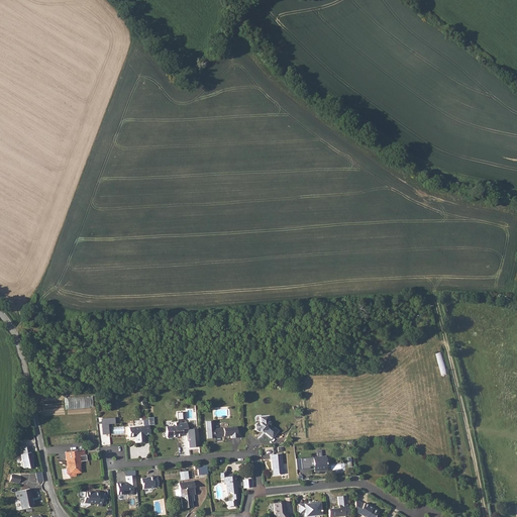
[(440,375),(446,374),(443,351),(437,352),(440,375)]
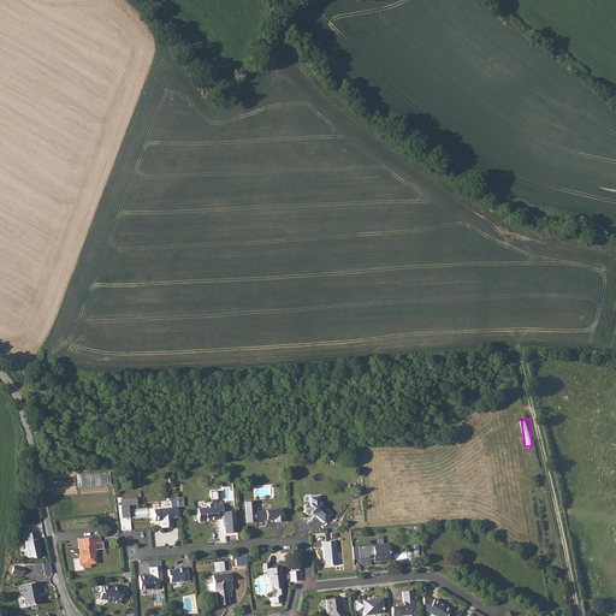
[(81,486),(107,486),(107,473),(81,473),(81,486)]
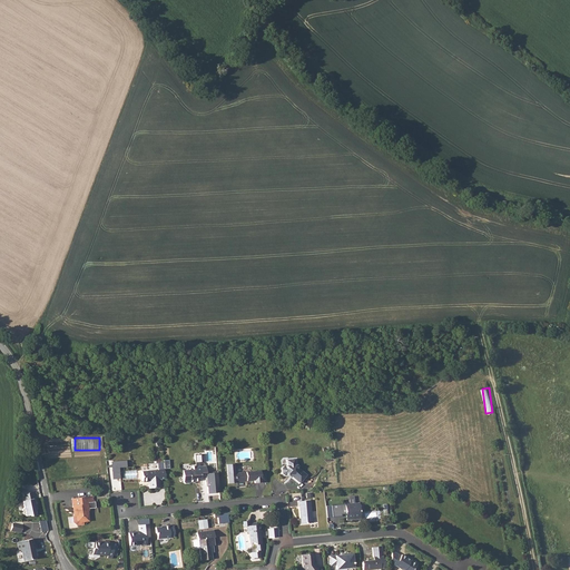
[(295,459),(286,460),(287,465),(283,467),(281,469),(282,473),(284,475),(292,475),(293,475),(292,477),(301,483),(307,475),(295,465),(295,459)]
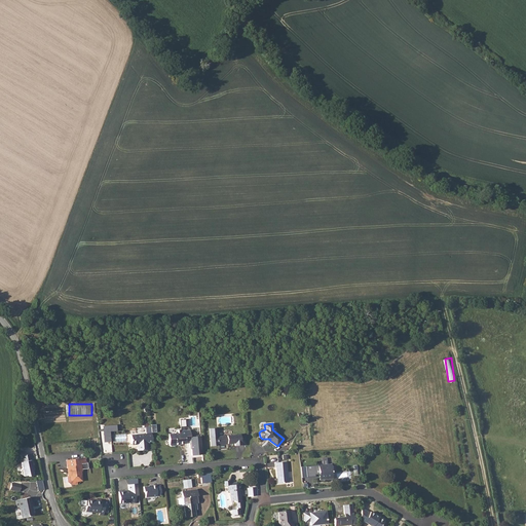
[(118,431),(118,424),(104,426),(105,442),(112,442),(111,431),(118,431)]
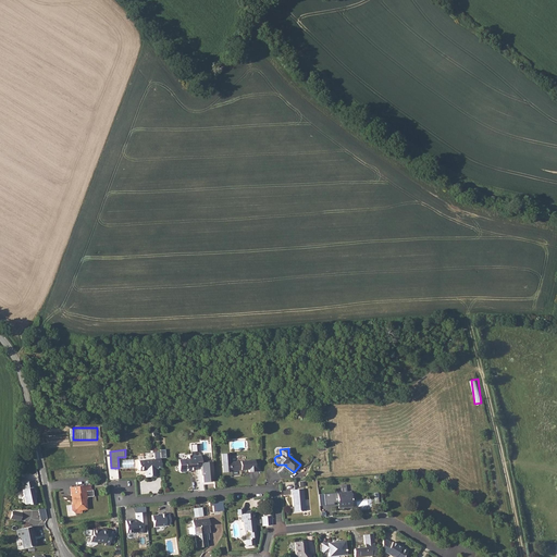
[(156,468),(162,468),(161,458),(166,458),(165,449),(155,450),(156,459),(139,460),(140,470),(146,470),(146,477),(157,475),(156,468)]
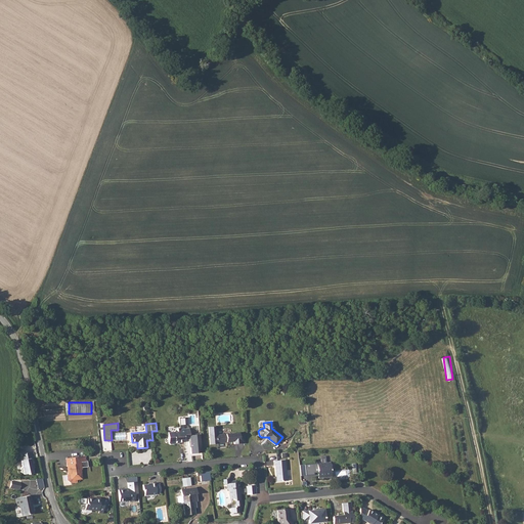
[(209,427),(209,435),(210,444),(217,443),(217,442),(233,441),(234,443),(241,443),(239,432),(216,434),(215,434),(214,427),(209,427)]
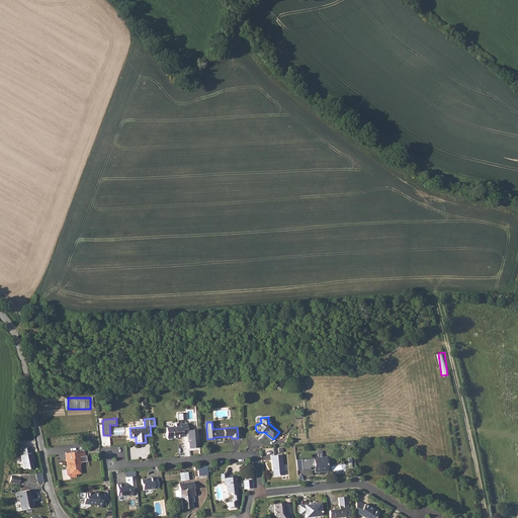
[(166,427),(167,438),(168,439),(173,438),(173,437),(183,436),(182,431),(187,430),(187,423),(184,424),(179,424),(178,424),(178,423),(173,424),(173,425),(172,427),(166,427)]
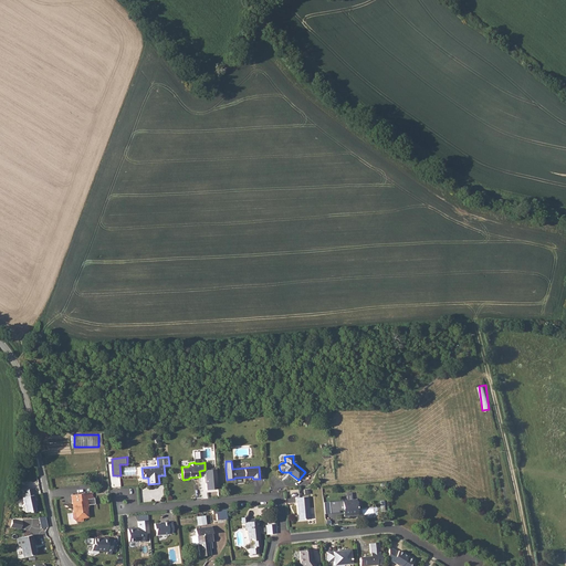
[(219,489),(217,469),(207,470),(208,490),(219,489)]
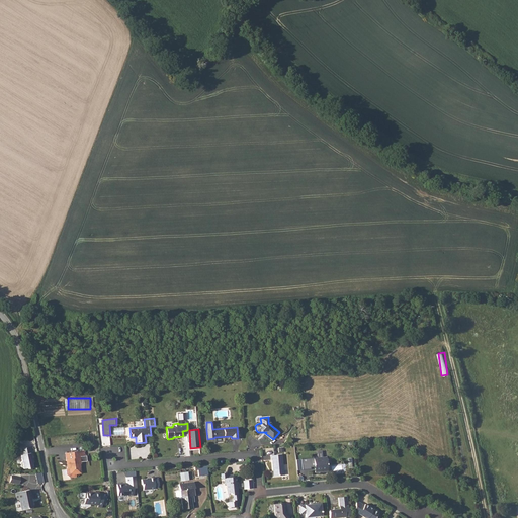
[(20,444),(21,450),(19,450),(21,456),(19,458),(20,462),(22,463),(22,464),(27,462),(27,464),(31,463),(30,458),(31,458),(29,448),(30,448),(28,442),(20,444)]
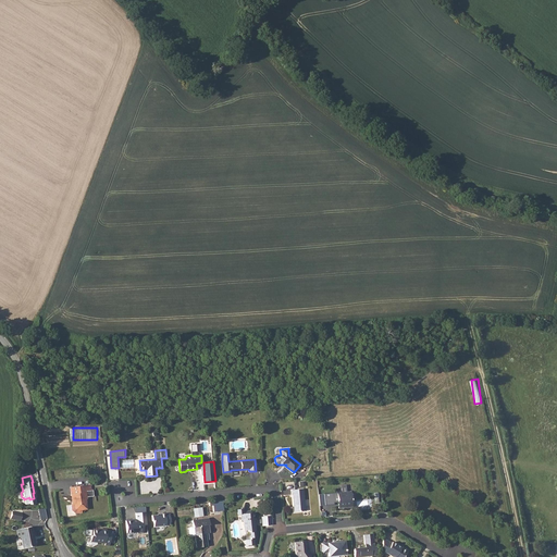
[(75,504),(72,504),(72,510),(77,514),(83,512),(82,509),(88,509),(87,499),(88,499),(88,496),(95,496),(95,491),(93,491),(90,491),(89,485),(73,486),(75,504)]
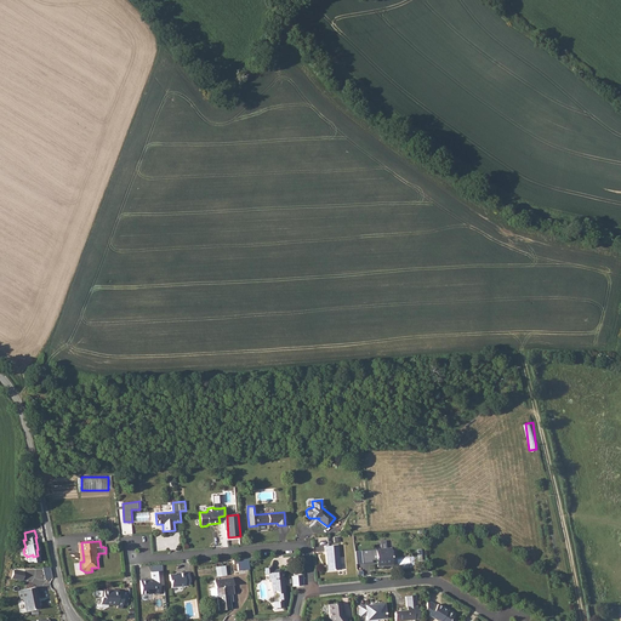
[(339,545),(324,546),(325,552),(326,552),(328,565),(329,565),(330,570),(340,569),(339,545)]
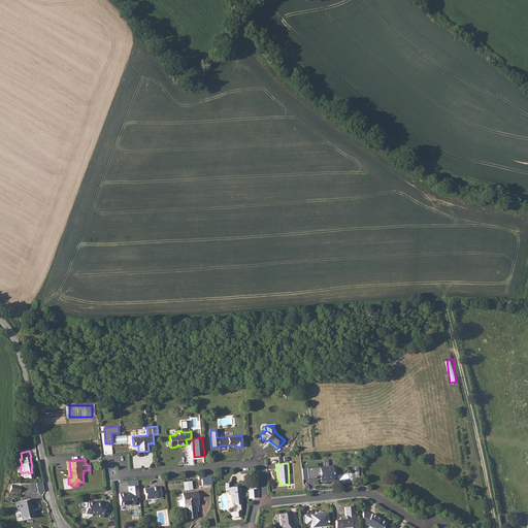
[(332,465),(319,466),(321,482),(333,481),(332,465)]
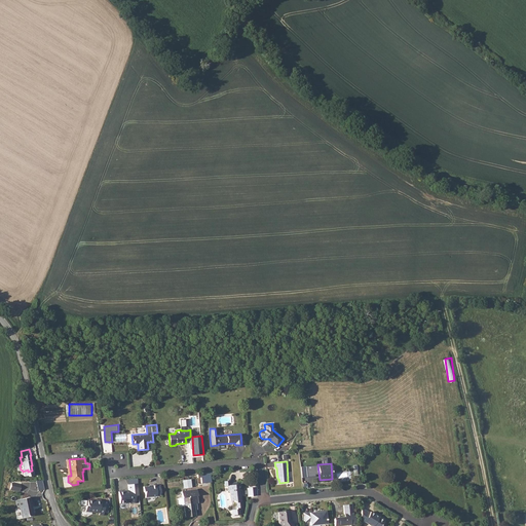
[(200,483),(212,482),(211,473),(200,474),(200,483)]
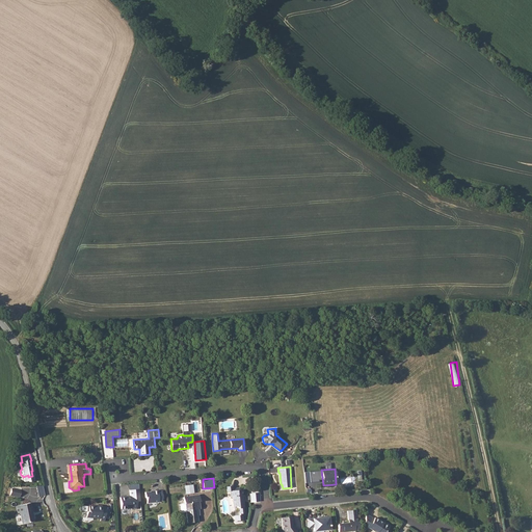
[(239,513),(244,512),(242,495),(243,495),(242,489),(240,489),(240,487),(232,488),(232,486),(227,486),(228,491),(230,490),(231,497),(233,497),(234,506),(236,506),(239,508),(239,513)]
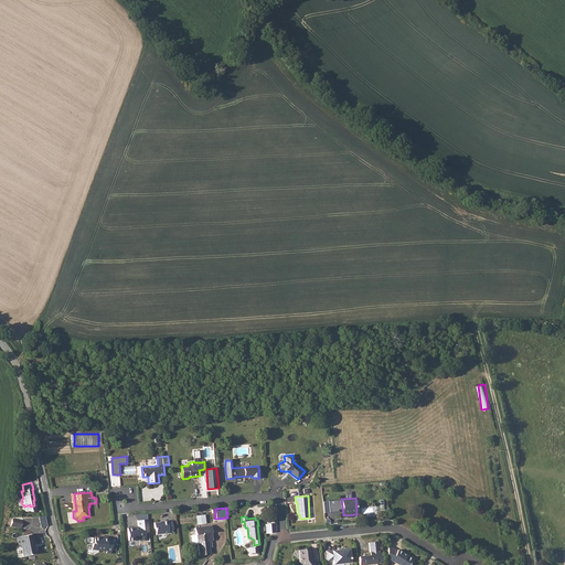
[(145,532),(149,532),(147,519),(137,520),(138,528),(135,528),(127,528),(128,541),(134,540),(135,541),(139,540),(139,541),(146,540),(145,532)]
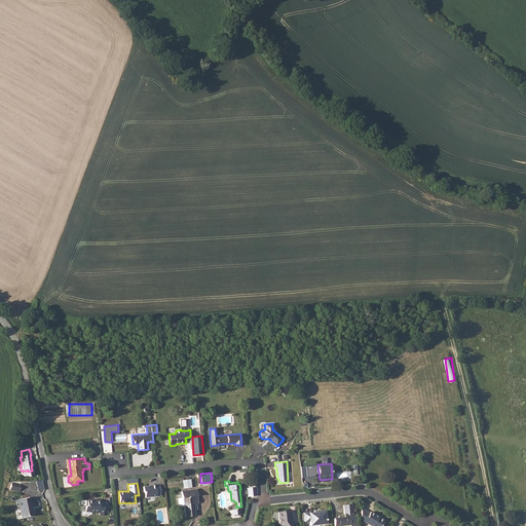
[(160,494),(159,484),(155,485),(155,484),(151,484),(151,485),(143,486),(144,491),(145,492),(145,496),(156,495),(156,494),(160,494)]
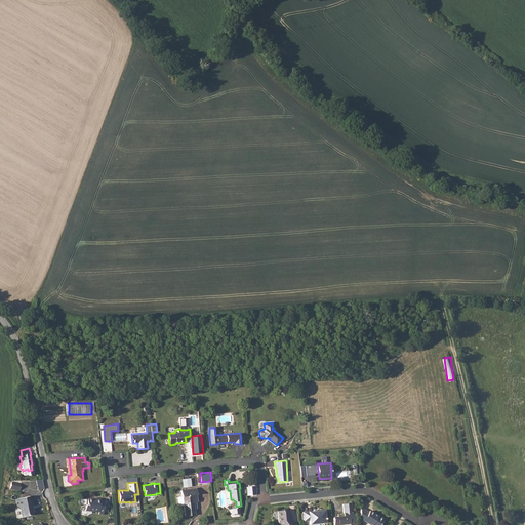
[(197,489),(180,490),(182,496),(177,496),(176,497),(177,501),(178,502),(183,502),(184,517),(195,516),(194,503),(197,502),(197,495),(197,489)]
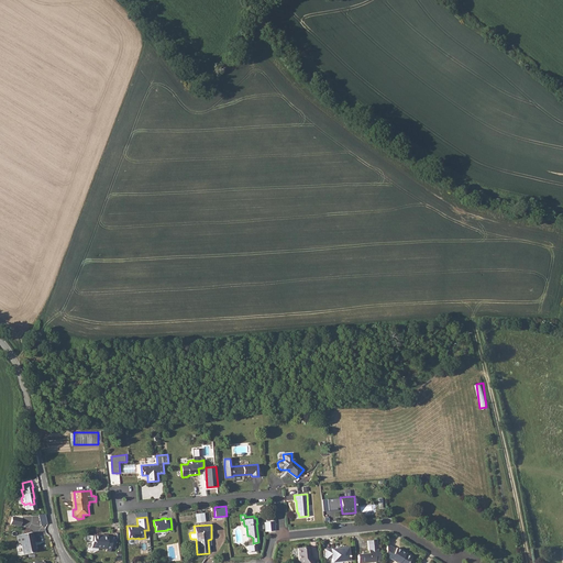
[(33,532),(19,536),(20,543),(22,543),(25,554),(35,552),(34,547),(37,547),(35,538),(34,538),(33,532)]
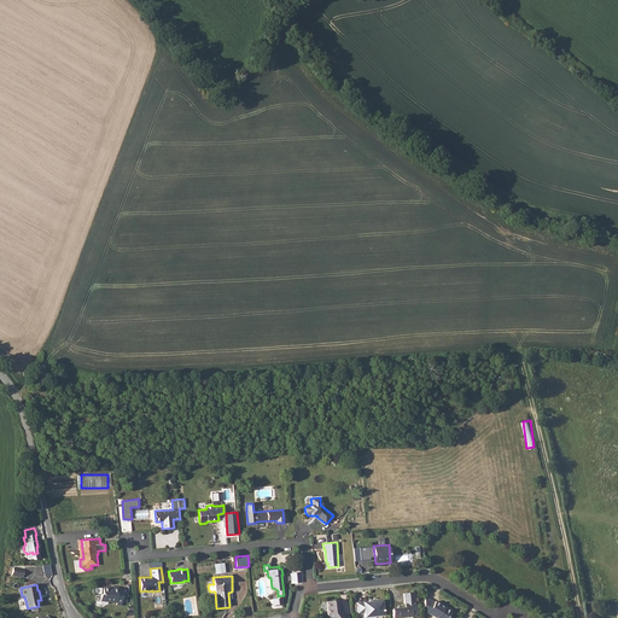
[(100,595),(100,601),(116,602),(116,606),(121,606),(122,593),(122,590),(117,590),(117,588),(112,588),(112,589),(103,588),(101,595),(100,595)]
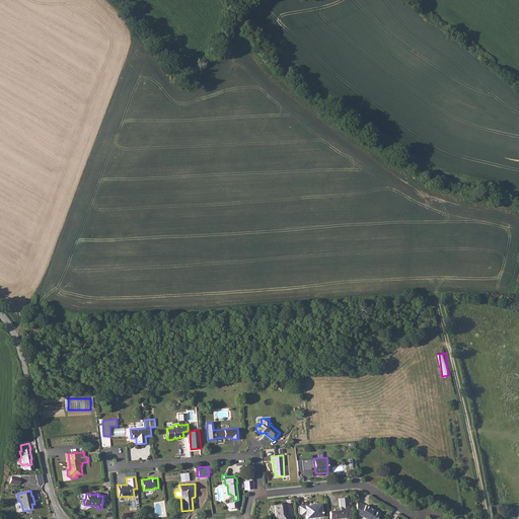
[(348,510),(347,498),(339,499),(340,508),(334,508),(334,511),(328,511),(329,518),(334,518),(345,518),(345,517),(350,517),(349,509),(348,510)]
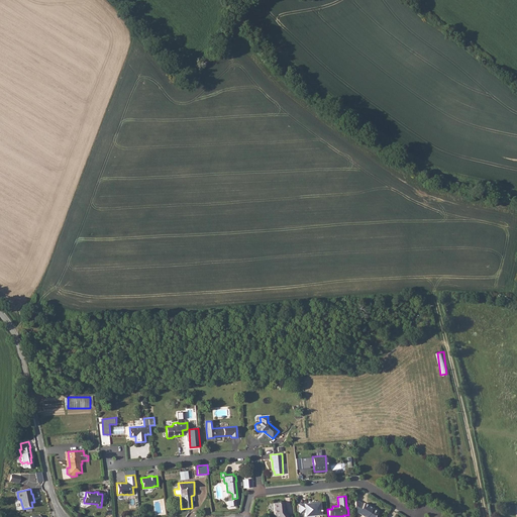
[(354,500),(352,512),(356,514),(357,513),(364,516),(373,516),(374,516),(376,515),(377,513),(377,510),(374,509),(371,509),(368,507),(369,506),(363,503),(363,504),(354,500)]
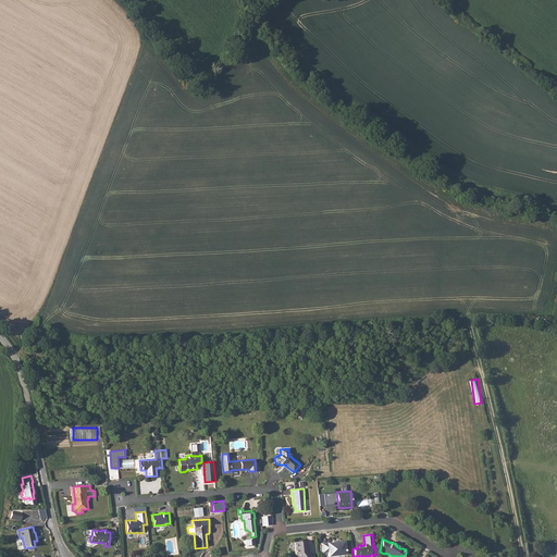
[(295,554),(297,556),(311,556),(312,556),(306,547),(307,546),(307,541),(294,542),(295,554)]
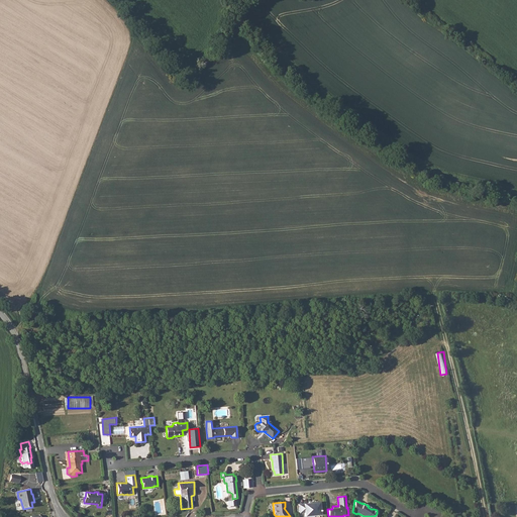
[(318,503),(298,504),(299,513),(304,513),(304,516),(319,515),(318,503)]
